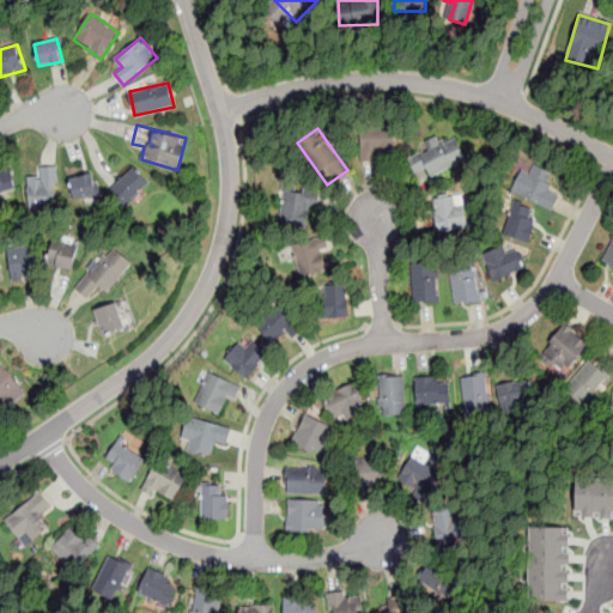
[(394,129),(360,129),(360,158),(394,158),(394,129)]
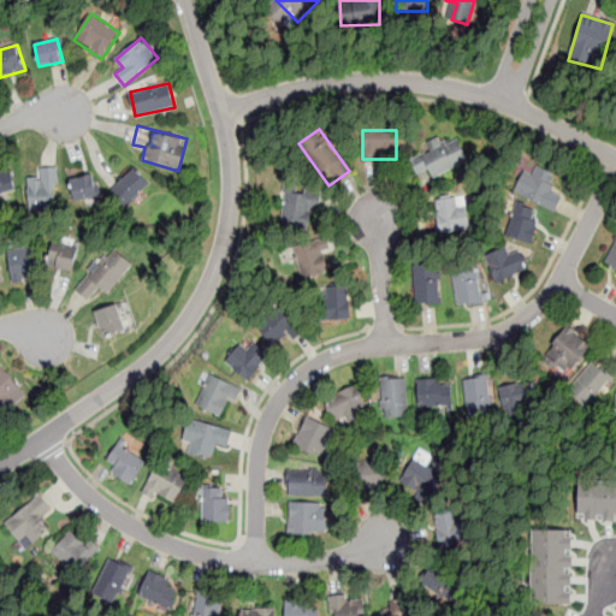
[(465,159),(449,132),(422,148),(428,159),(415,167),(424,183),(465,159)]
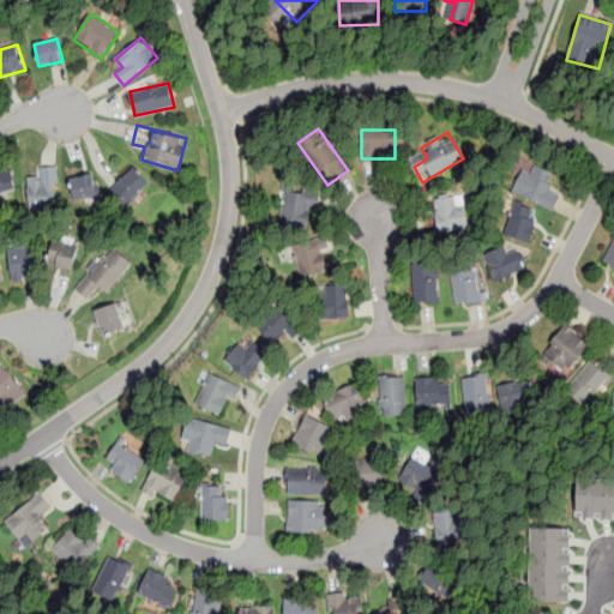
[(110,188),(127,205),(151,181),(133,164),(110,188)]
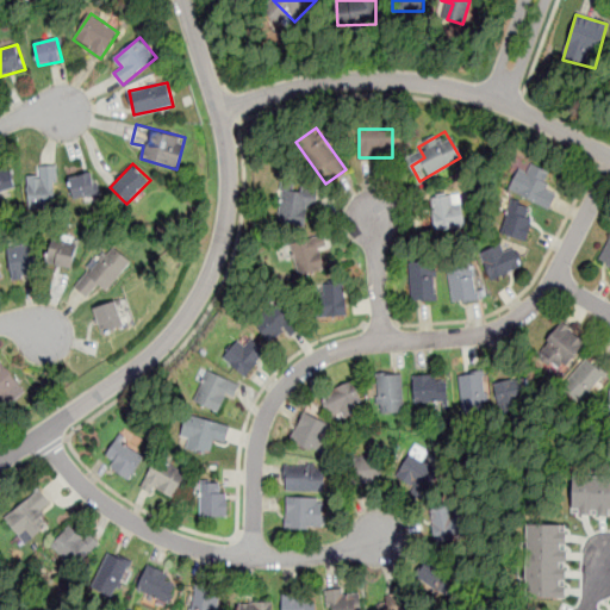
[(514,193),(551,210),(559,191),(546,185),(551,174),(527,163),(514,193)]
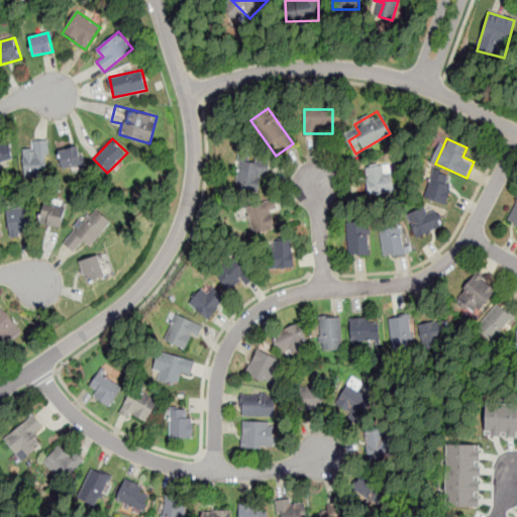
[(0,163),(13,160),(9,139),(0,140),(0,163)]
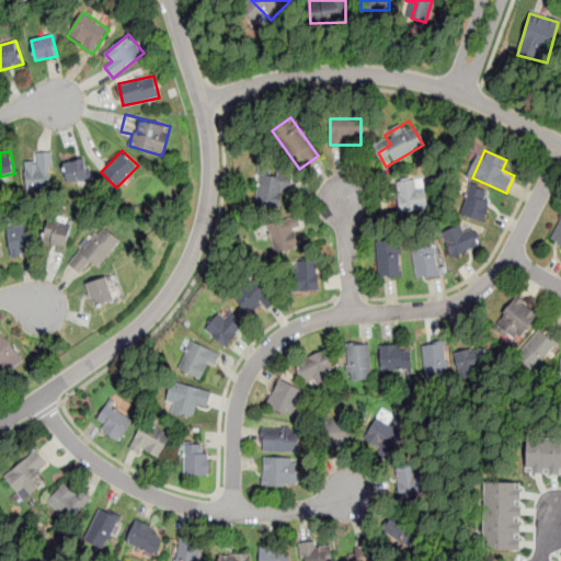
[(52,152),(35,152),(35,162),(25,162),(25,190),(52,190),(52,152)]
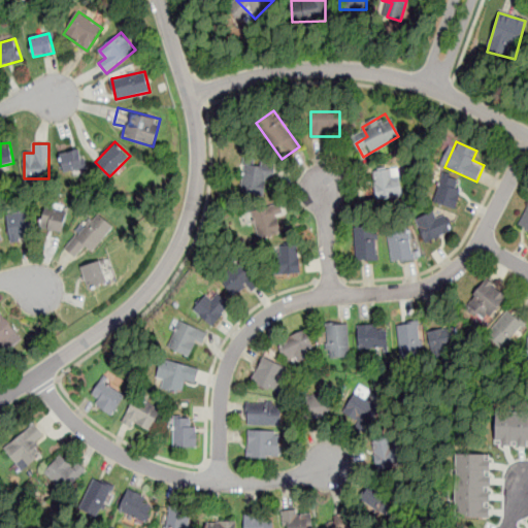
[(85,167),(78,147),(59,153),(64,172),(85,167)]
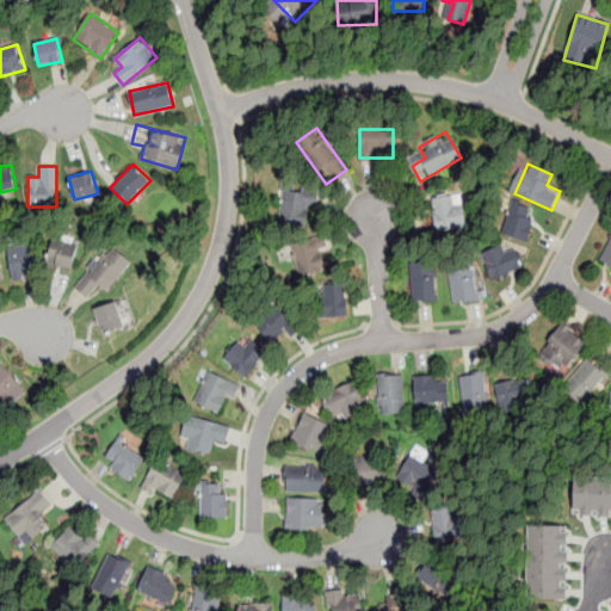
[(279,221),(308,223),(308,208),(316,208),(318,186),(282,184),(279,221)]
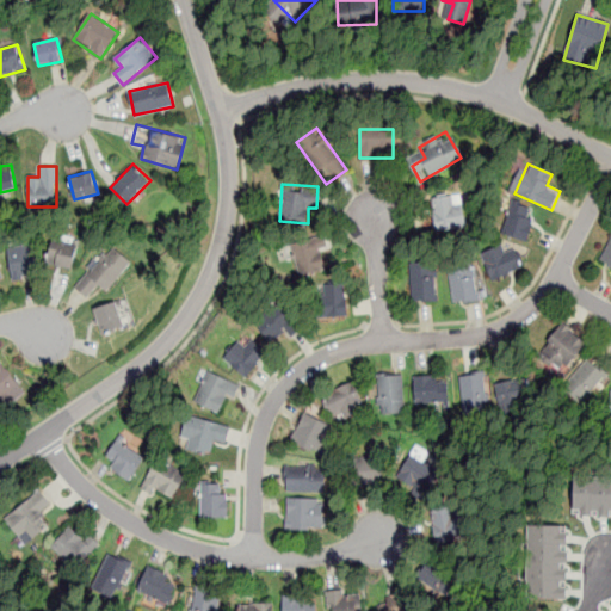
[(462,197),(433,197),(433,230),(462,230),(462,197)]
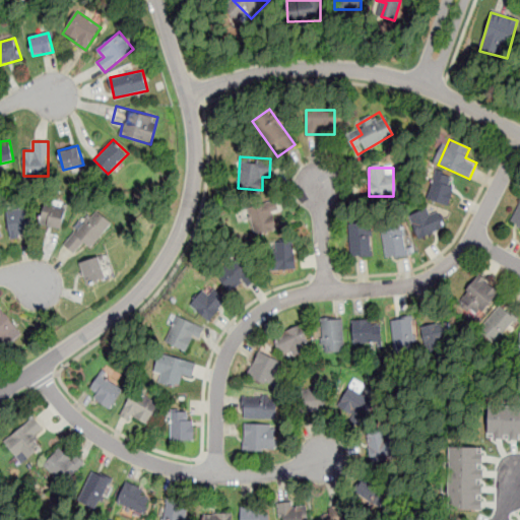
[(456,180),(434,172),(425,199),(447,206),(456,180)]
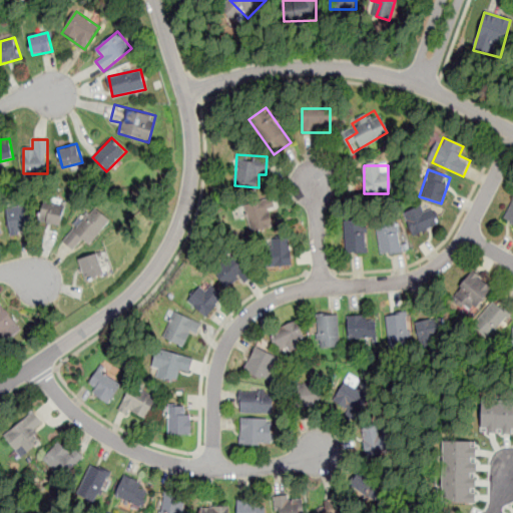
[(512,197),(504,222),(512,225),(512,197)]
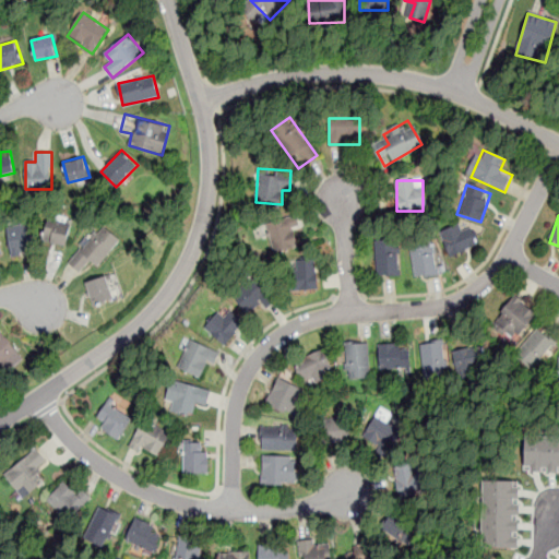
[(295,216),(265,221),(271,253),(300,248),(295,216)]
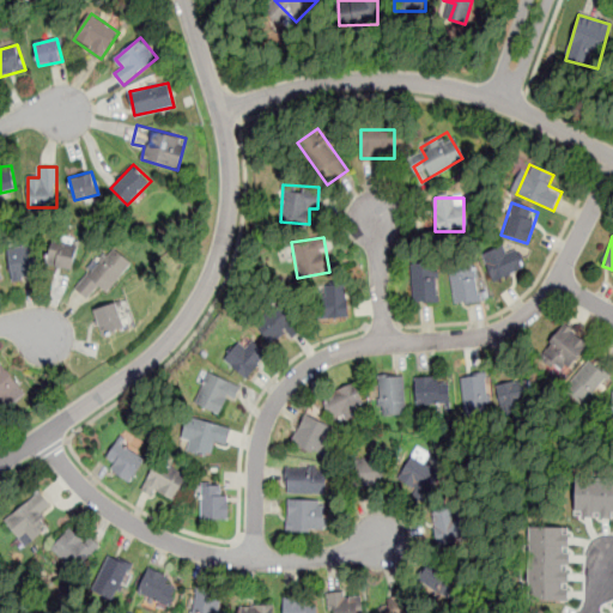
[(79,248),(54,238),(46,263),(71,272),(79,248)]
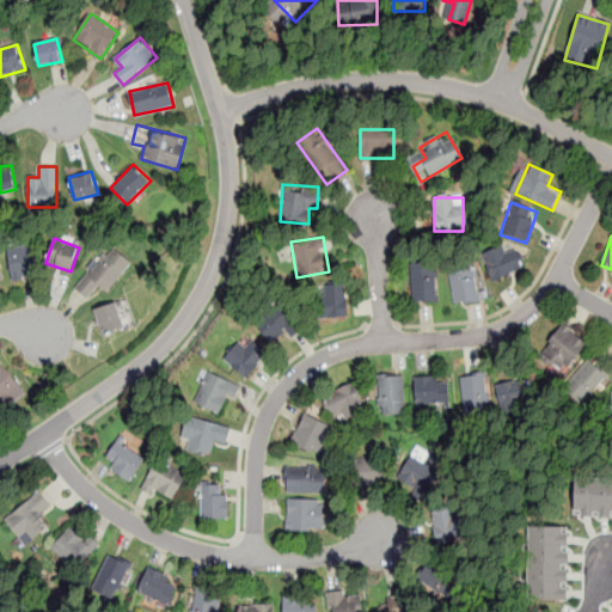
[(38,274),(31,242),(6,248),(13,280),(38,274)]
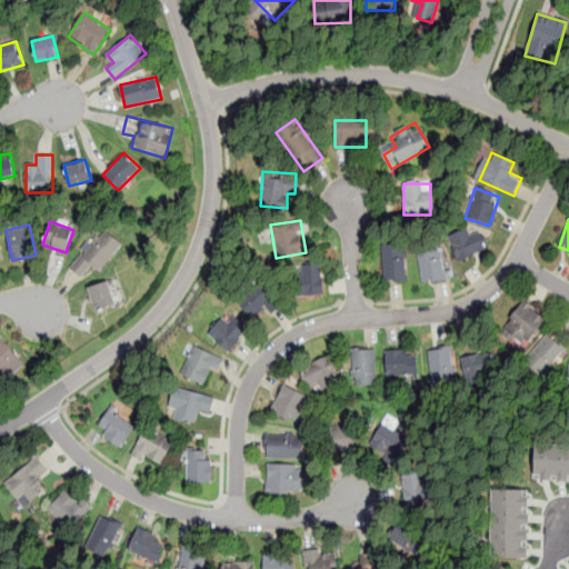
[(448,241),(458,262),(487,249),(477,228),(448,241)]
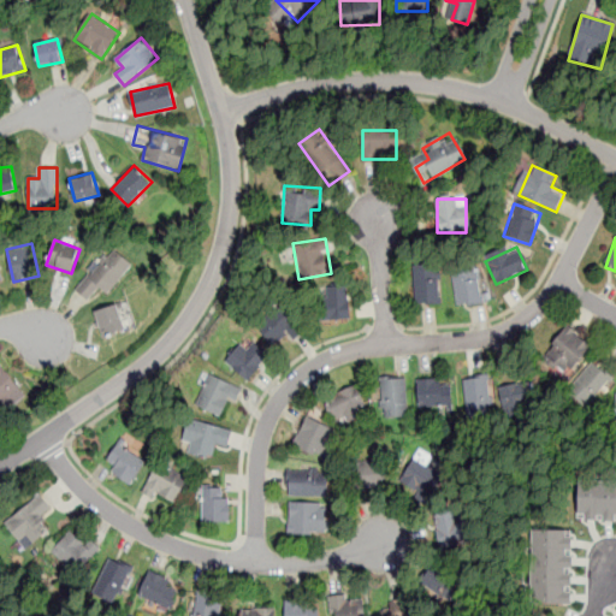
[(107,292),(132,265),(113,248),(76,289),(88,301),(100,286),(107,292)]
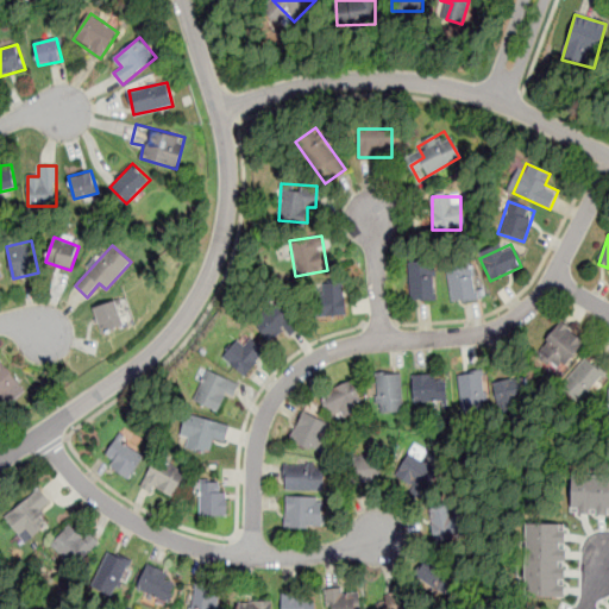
[(409,262),(409,301),(434,301),(434,262),(409,262)]
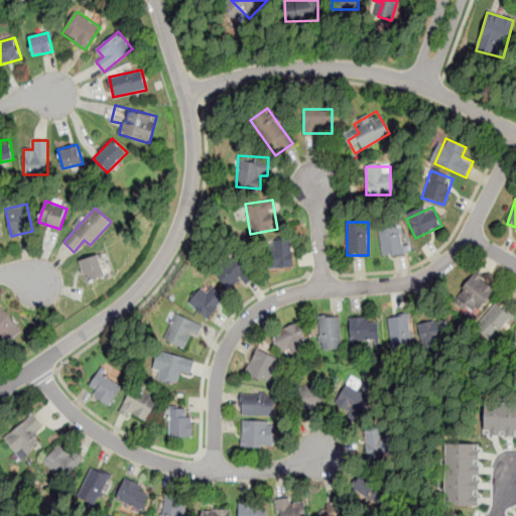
[(382,256),(403,254),(400,223),(379,226),(382,256)]
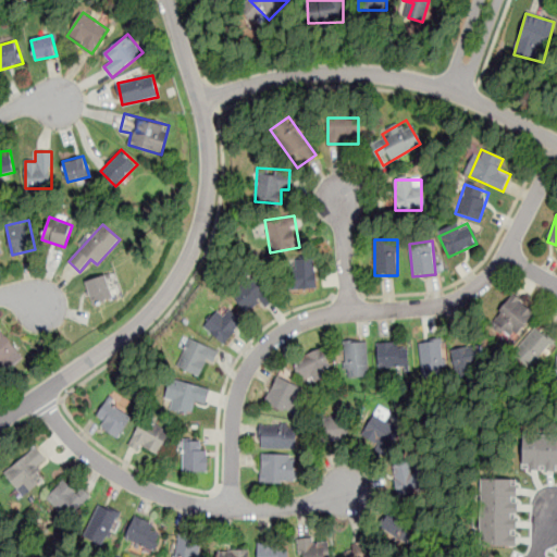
[(293,289),(318,287),(316,258),(296,259),(297,268),(291,268),(293,289)]
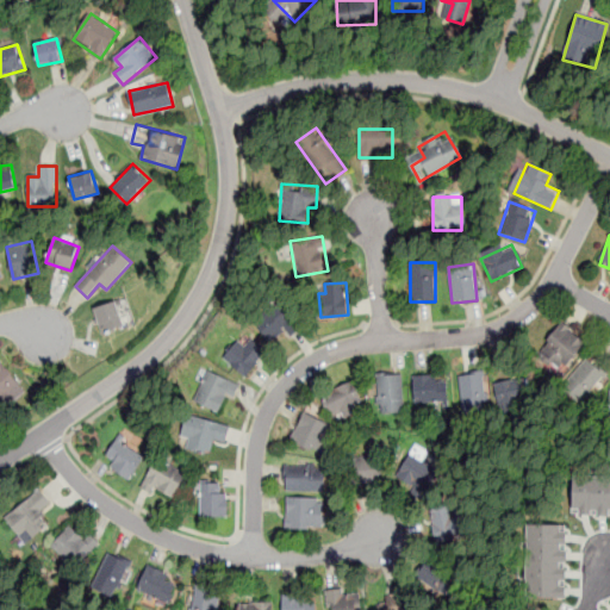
[(128,312),(122,313),(117,300),(93,307),(101,334),(131,324),(128,312)]
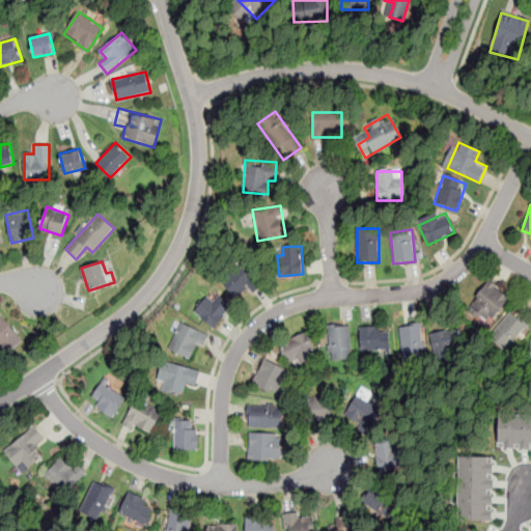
[(259,284),(245,263),(222,280),(236,301),(259,284)]
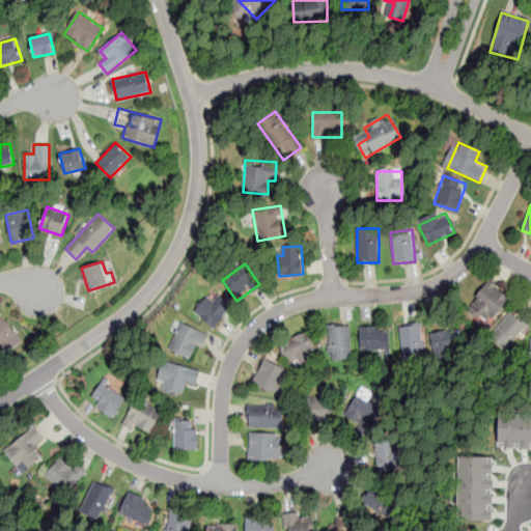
[(510,297),(487,281),(470,307),(492,323),(510,297)]
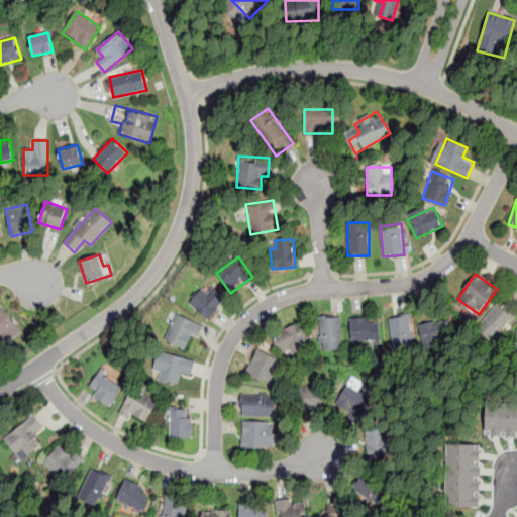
[(190,303),(210,319),(227,297),(212,286),(207,293),(201,289),(190,303)]
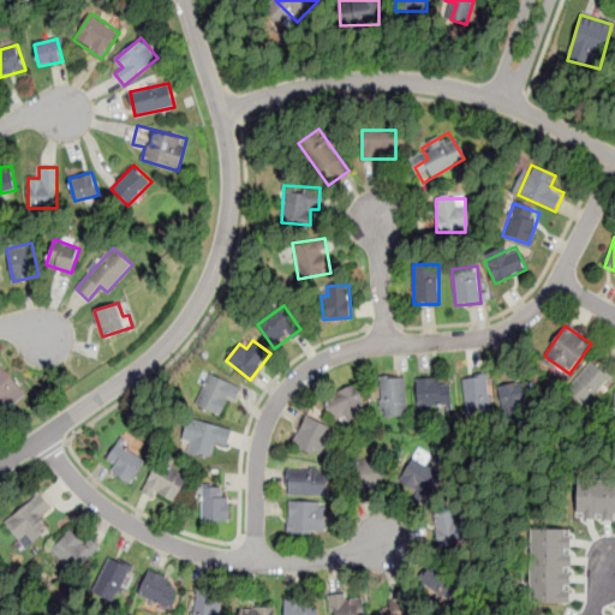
[(611,377),(595,360),(567,388),(584,405),(611,377)]
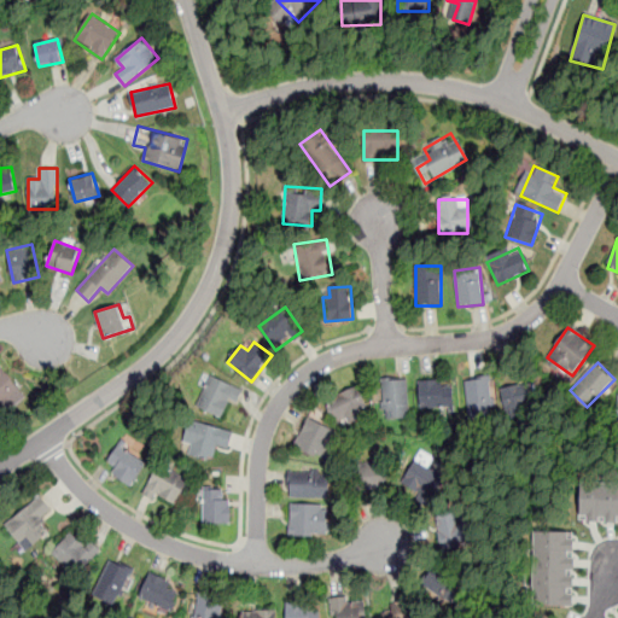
[(0,407),(3,409),(22,390),(0,368),(0,407)]
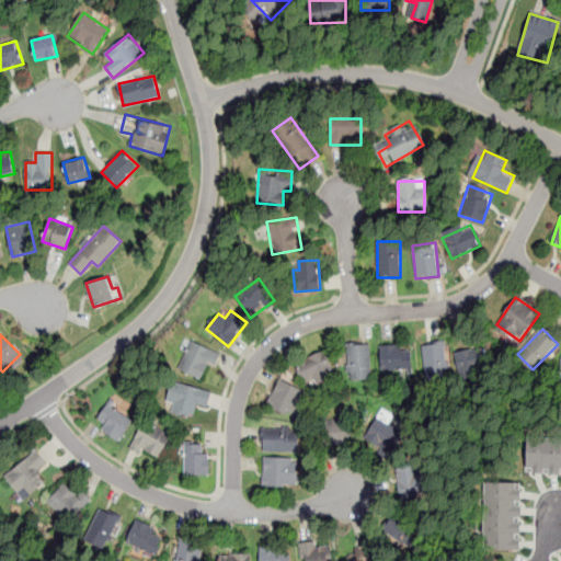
[(179,368),(203,380),(216,353),(193,341),(179,368)]
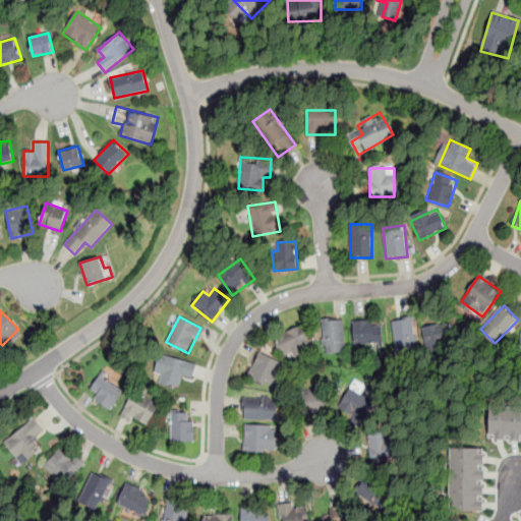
[(322,354),(343,354),(343,320),(322,320),(322,354)]
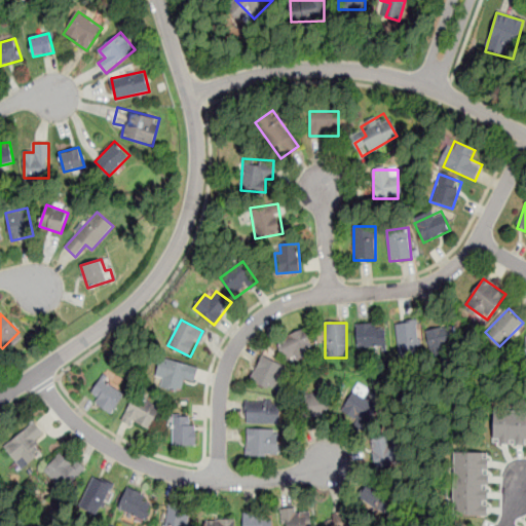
[(357,323),(357,346),(385,346),(385,323),(357,323)]
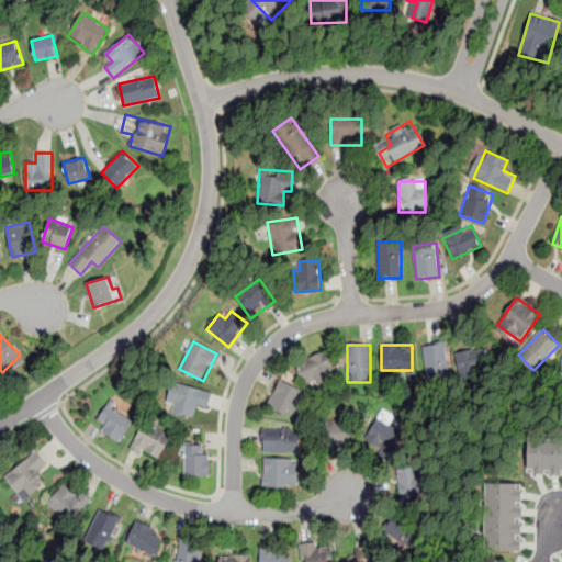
[(424,380),(446,380),(446,345),(424,345),(424,380)]
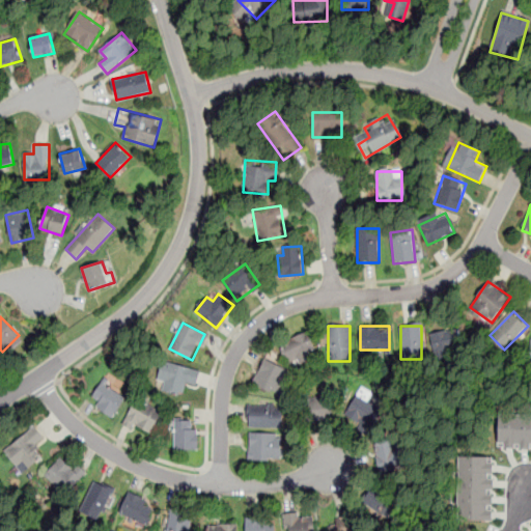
[(429,337),(437,356),(464,344),(455,326),(429,337)]
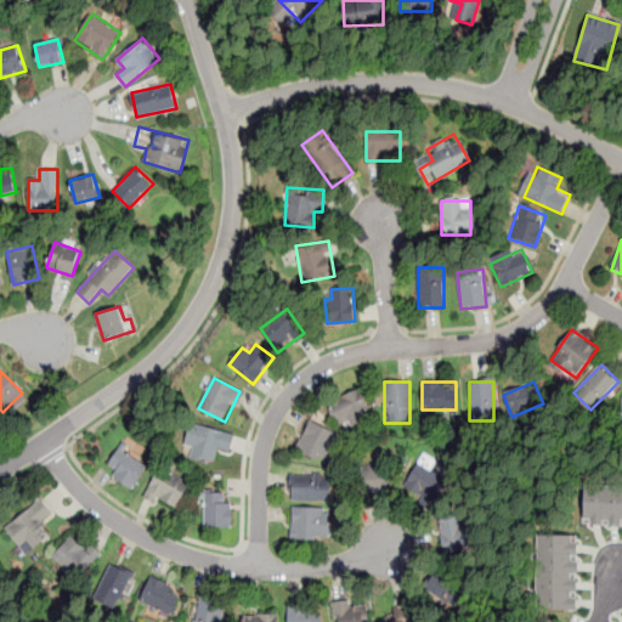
[(371,417),(362,390),(328,401),(337,428),(371,417)]
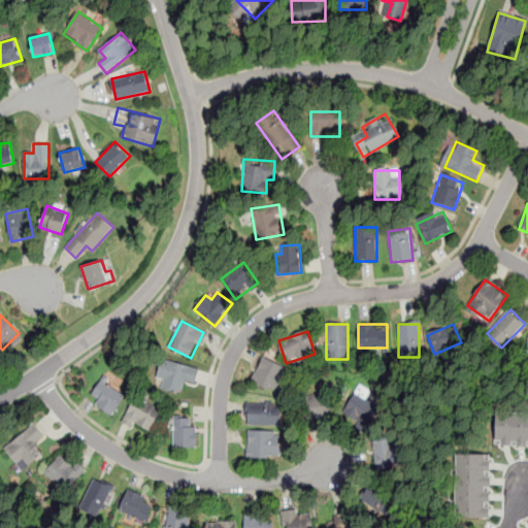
[(278,393),(290,370),(264,358),(253,382),(278,393)]
